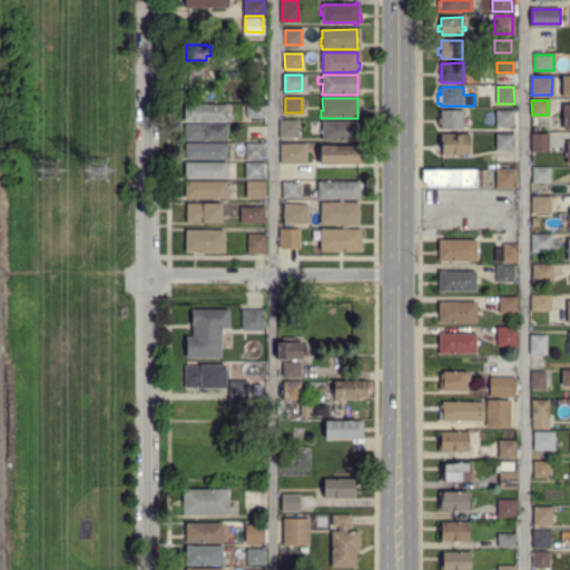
[(186,121),(186,105),(226,105),(227,121),(186,121)]
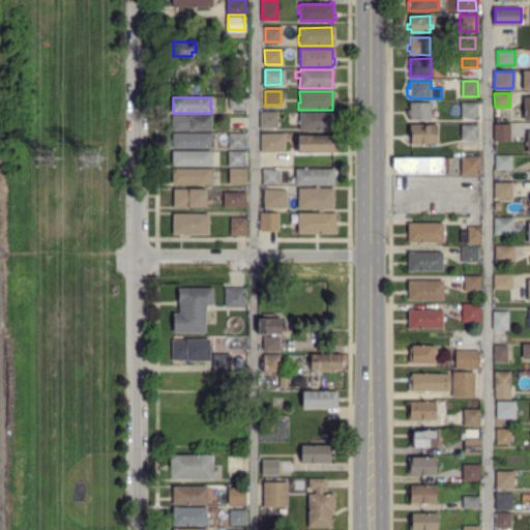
[(245,109),(230,109),(230,98),(245,98),(245,109)]
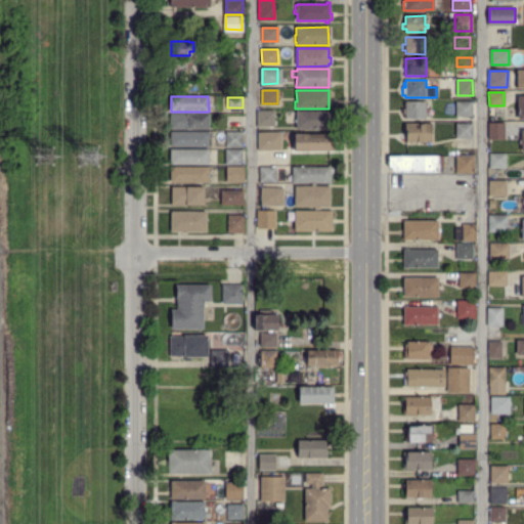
[(424,118),(403,118),(403,115),(402,115),(402,108),(405,108),(405,106),(403,106),(403,103),(406,103),(406,101),(425,102),(424,110),(427,110),(427,114),(424,114),(424,118)]
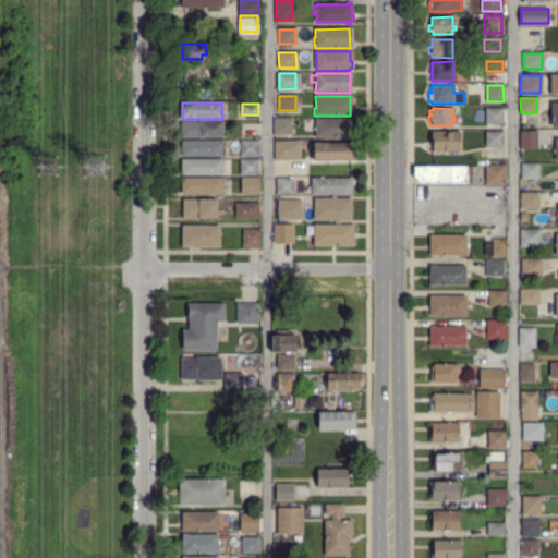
[(486,123),(486,109),(502,109),(501,123),(486,123)]
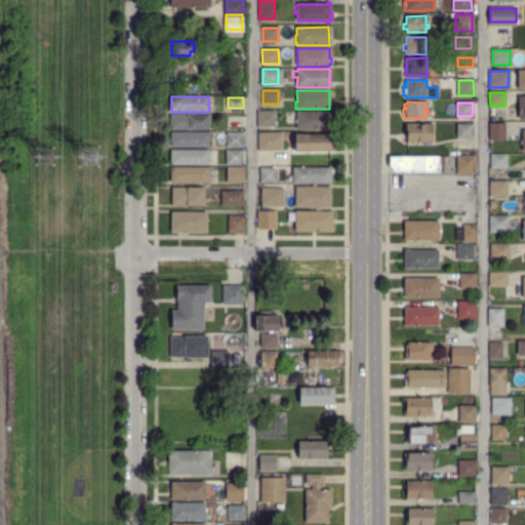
[(273,128),(270,128),(270,126),(258,126),(257,111),(274,111),(274,121),(276,121),(277,127),(273,127),(273,128)]
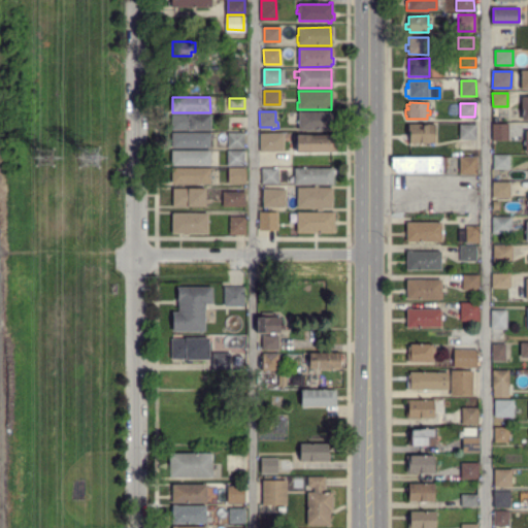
[(299,130),(299,129),(297,129),(297,124),(296,124),(296,121),(299,121),(299,112),(331,112),(331,130),(299,130)]
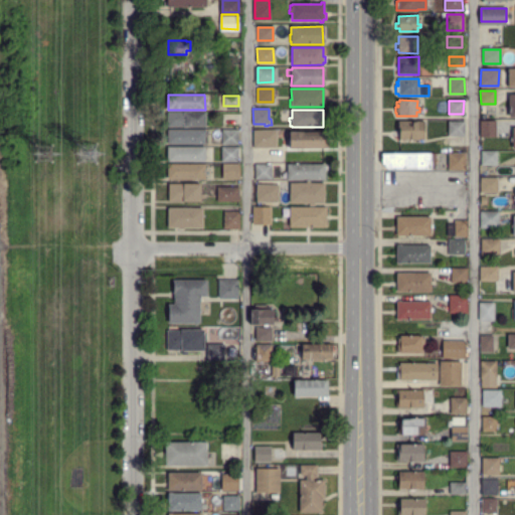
[(168,127),(168,113),(204,113),(204,127),(168,127)]
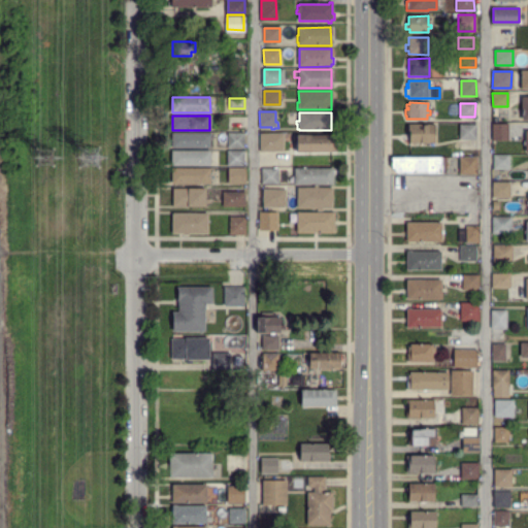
[(506,140),(492,140),(492,125),(506,124),(506,140)]
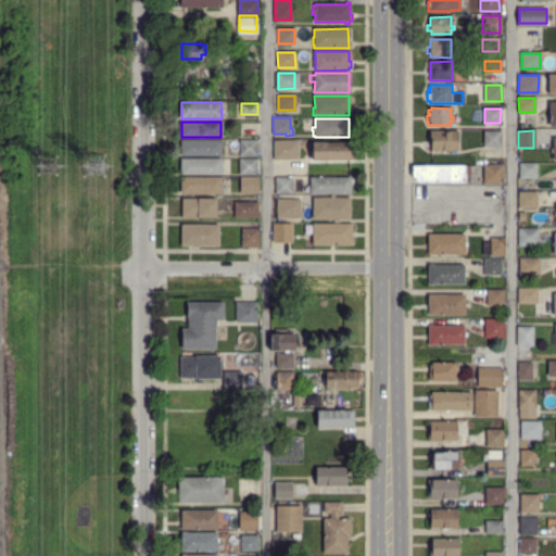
[(458,150),(429,150),(429,147),(427,147),(427,142),(430,142),(430,141),(428,141),(429,134),(430,134),(430,131),(458,131),(458,150)]
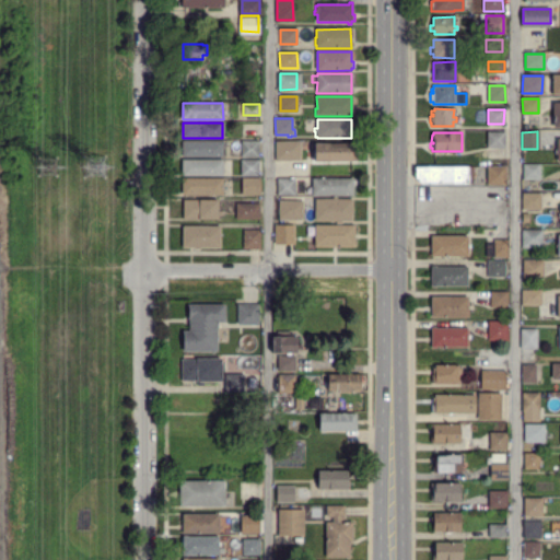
[(504,148),(489,147),(488,132),(504,132),(504,148)]
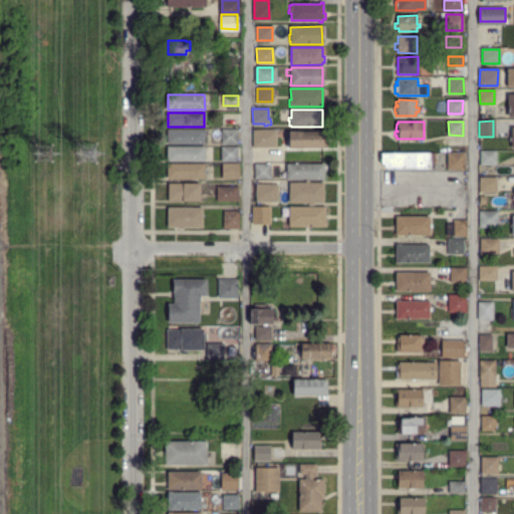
[(168,144),(168,130),(205,130),(205,144),(168,144)]
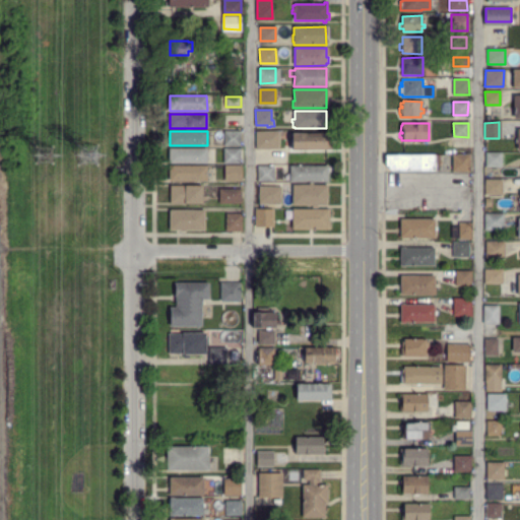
[(240,144),(224,144),(224,132),(240,132),(240,144)]
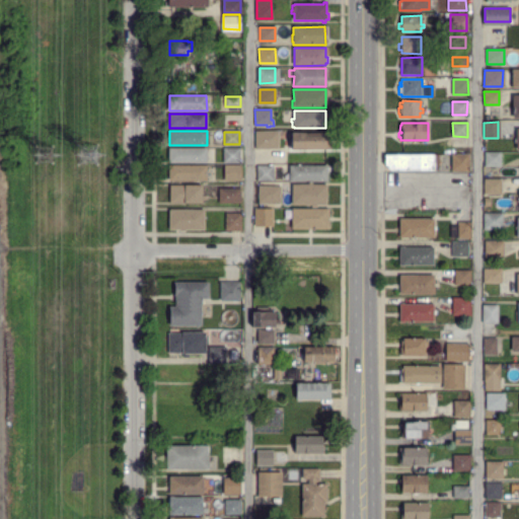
[(255,148),(255,132),(278,132),(278,148),(255,148)]
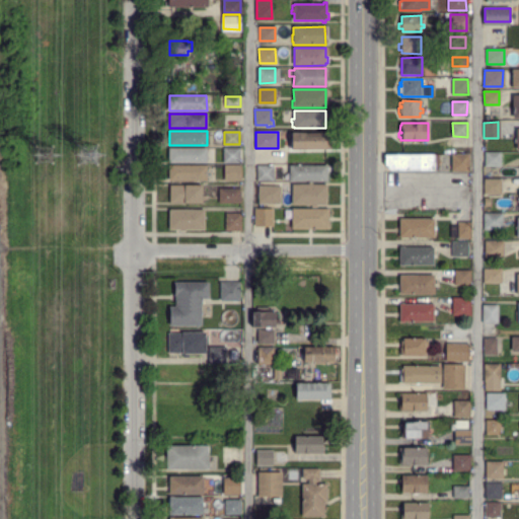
[(293,148),(292,134),(330,134),(330,148),(293,148)]
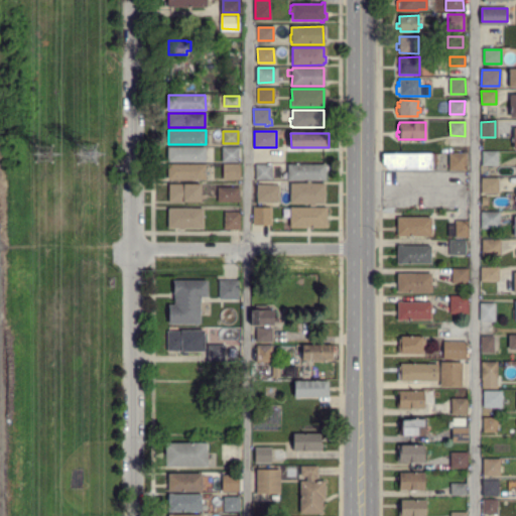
[(205,161),(168,161),(168,147),(205,147),(205,161)]
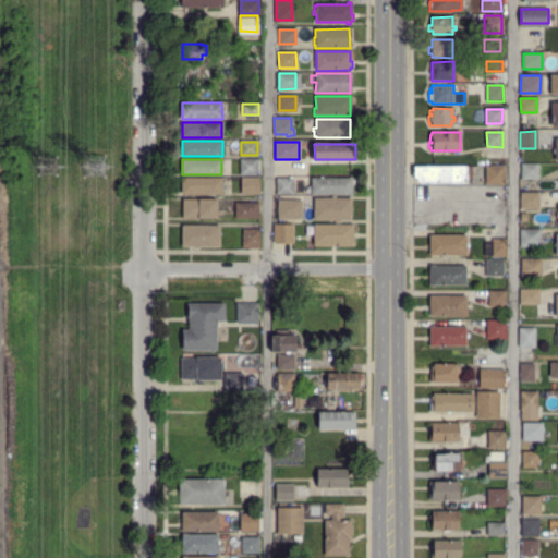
[(256,176),(241,174),(241,160),(256,160),(256,176)]
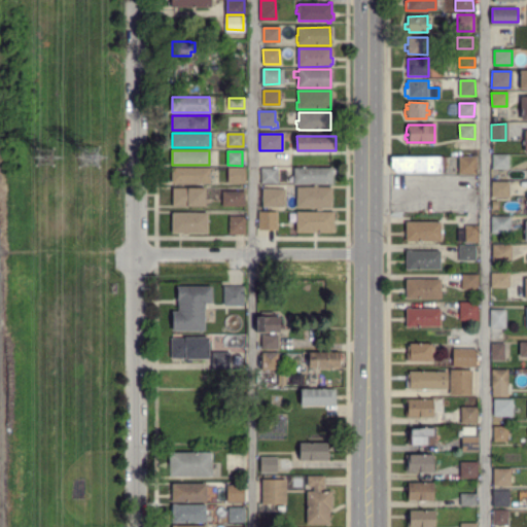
[(507,169),(492,168),(493,154),(508,154),(507,169)]
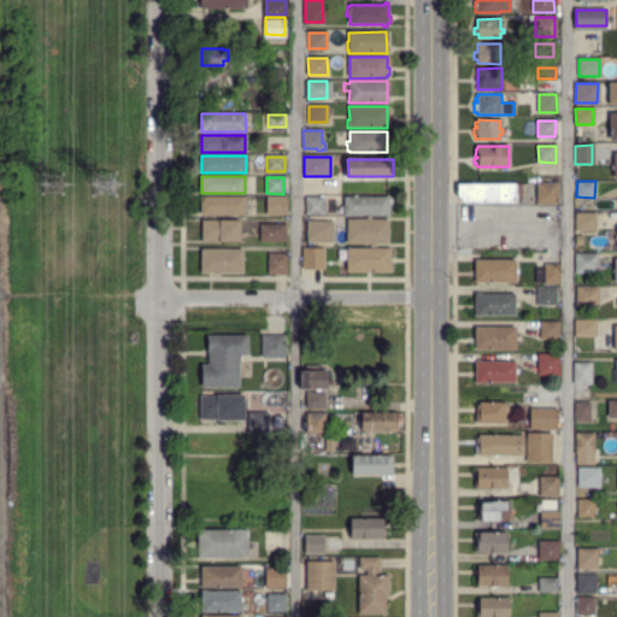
[(538,204),(538,183),(558,183),(558,203),(538,204)]
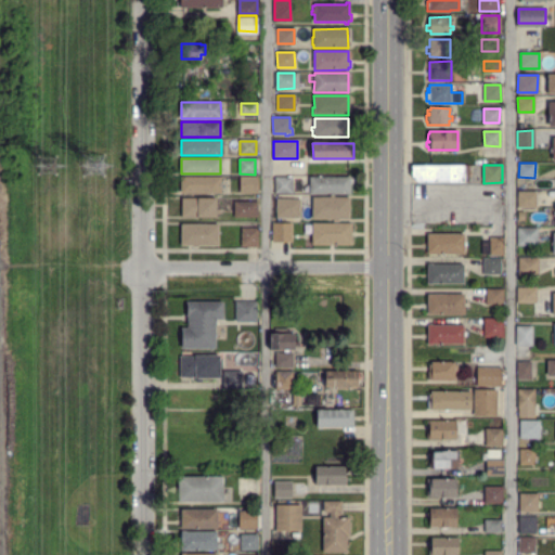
[(416,181),(412,177),(412,166),(468,166),(468,181),(416,181)]
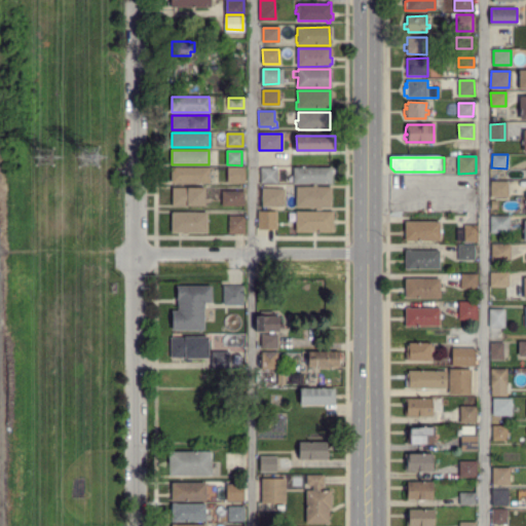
[(172,183),(172,168),(209,168),(209,183),(172,183)]
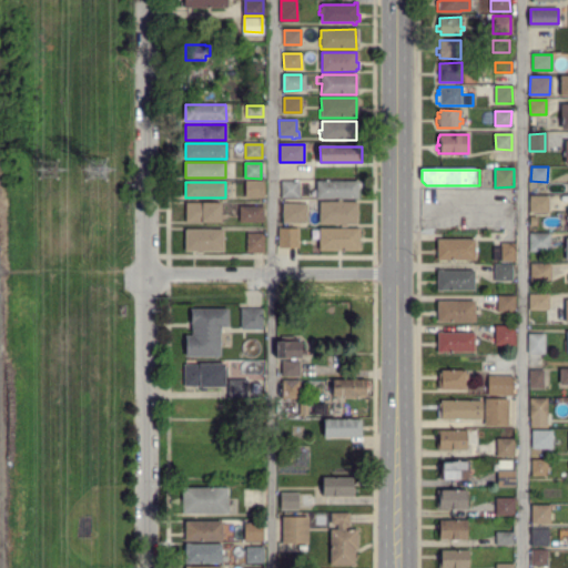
[(263,196),(246,196),(246,182),(264,182),(263,196)]
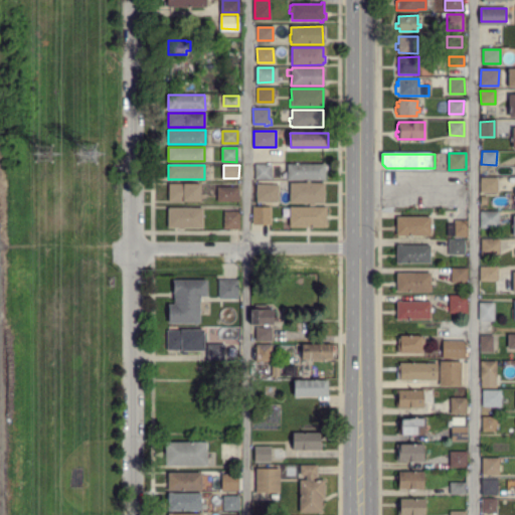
[(255,178),(255,165),(271,165),(271,178),(255,178)]
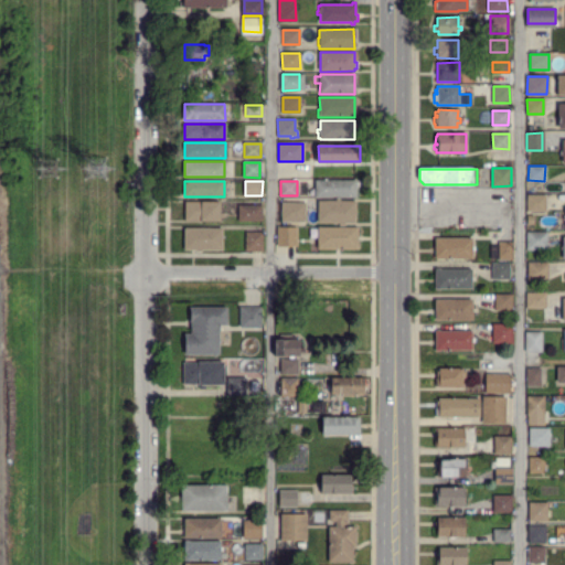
[(316,196),(316,181),(355,181),(355,196),(316,196)]
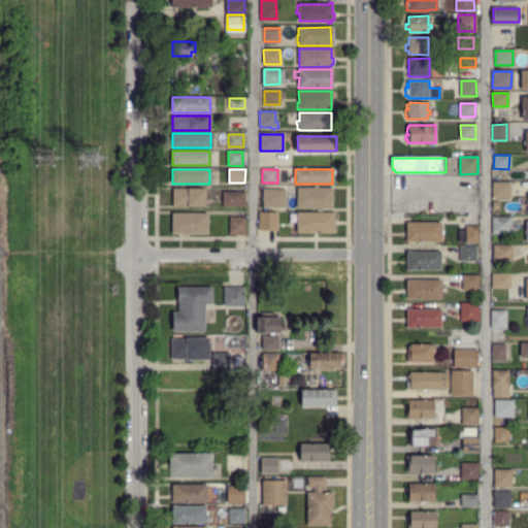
[(493,198),(493,183),(509,183),(510,198),(493,198)]
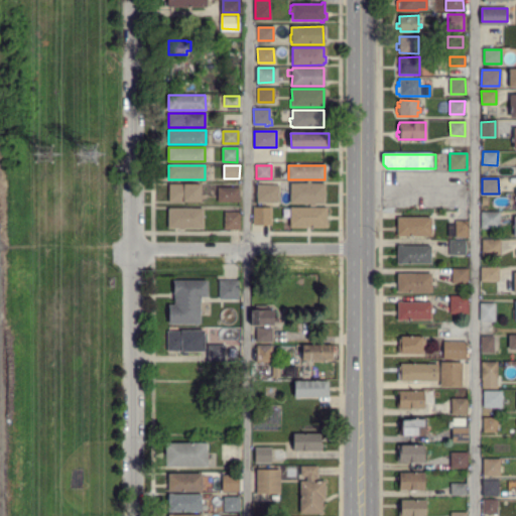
[(313,206),(309,206),(309,203),(291,203),(291,184),(307,184),(307,181),(310,181),(310,183),(324,184),(324,203),(313,203),(313,206)]
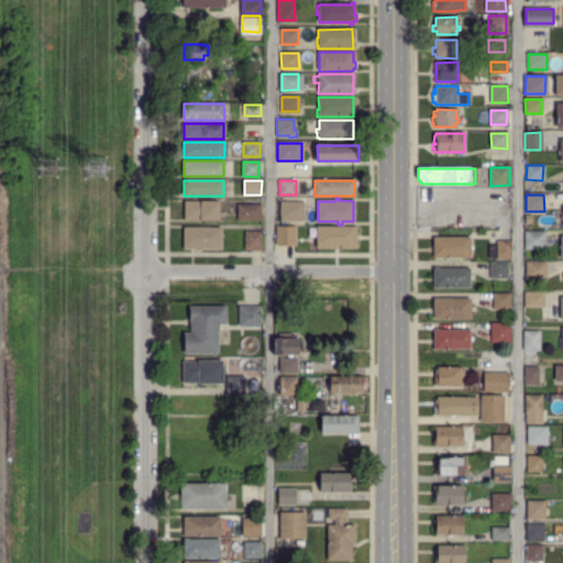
[(219,219),(185,219),(185,201),(219,201),(219,212),(222,212),(222,217),(219,217),(219,219)]
